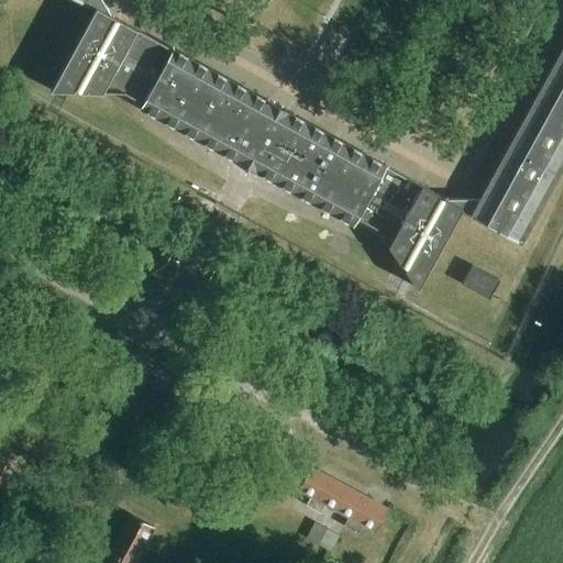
[(562,0),(75,0),(85,6),(87,0),(562,0),(562,44),(478,198),(448,200),(419,185),(418,187),(384,168),(386,165),(282,108),(173,48),(170,52),(136,33),(138,31),(95,8),(62,66),(47,90),(122,94),(128,97),(142,105),(139,109),(246,169),(353,227),(357,218),(390,236),(386,244),(414,289),(451,222),(472,217),(520,244),(562,166),(562,0)]
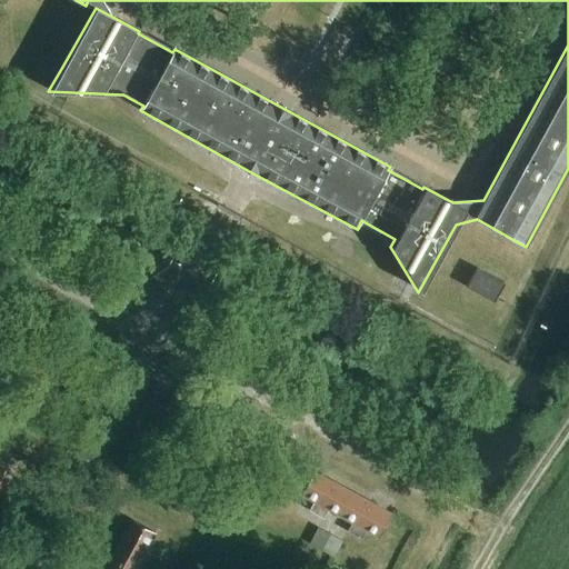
[(501,285),(473,270),(465,289),(491,303),(501,285)]
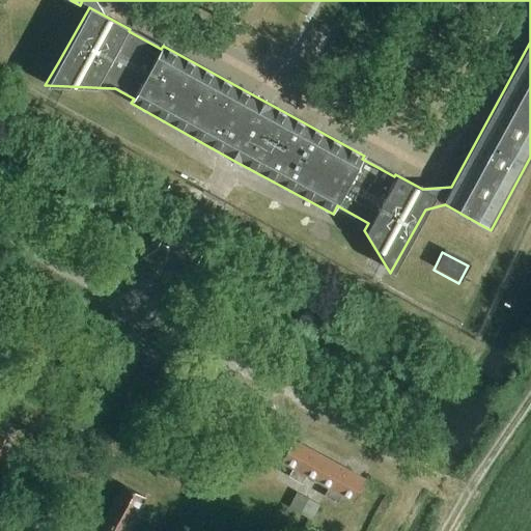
[(316,482),(328,460),(294,441),(281,463),(292,469),(287,477),(302,484),(306,476),(316,482)]
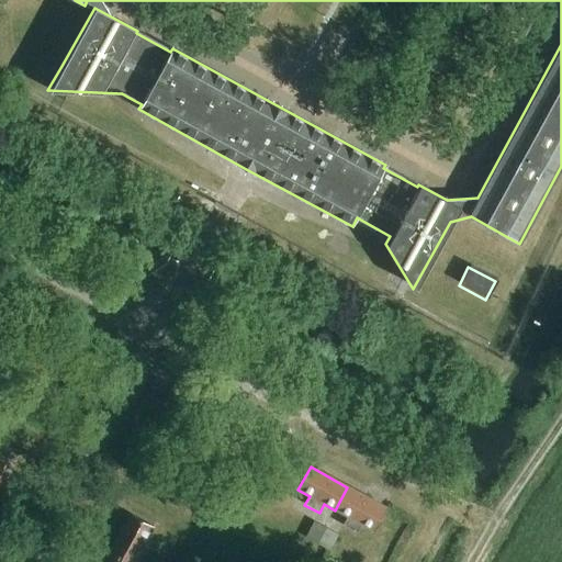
[(347,487),(335,510),(347,517),(343,526),(357,534),(361,525),(373,531),(385,508),(347,487)]
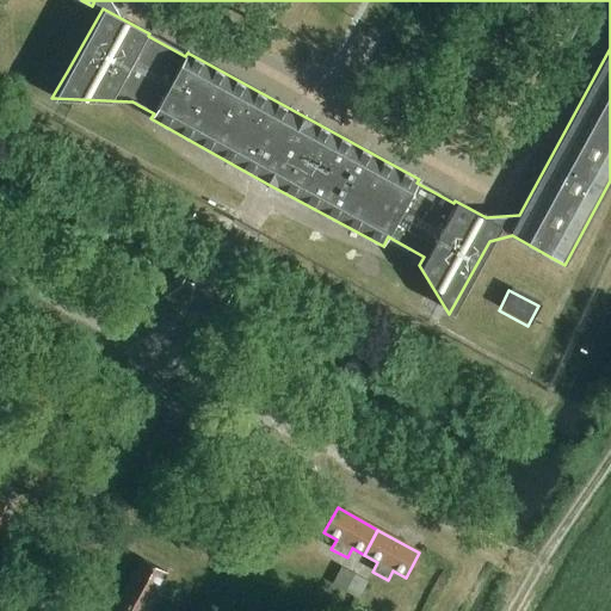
[(115,600),(134,610),(143,610),(148,604),(156,608),(165,591),(156,587),(164,574),(137,559),(115,600)]
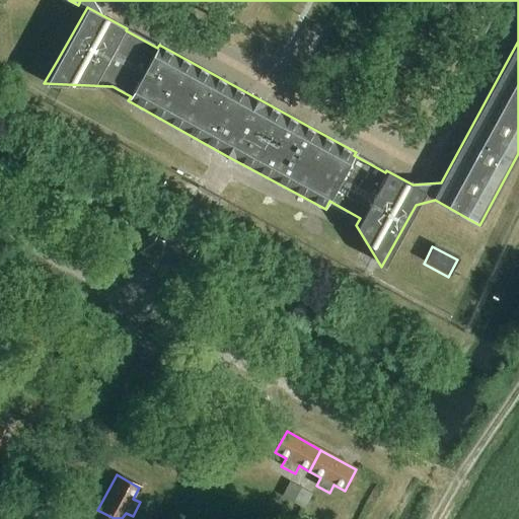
[(292,503),(300,489),(289,483),(281,497),(292,503)]
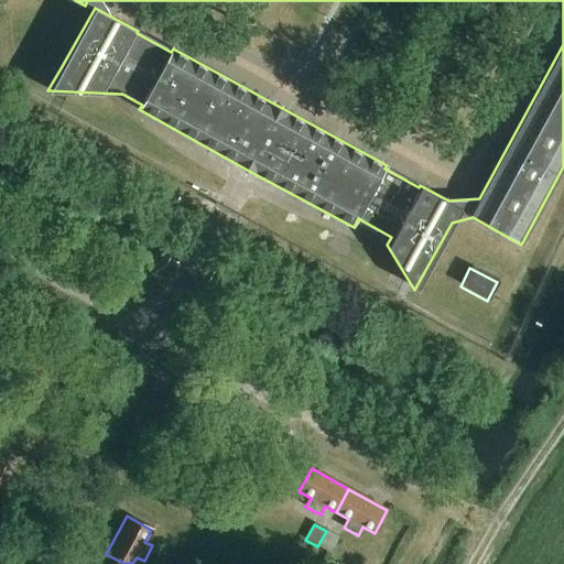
[(326,531),(317,546),(331,553),(338,538),(326,531)]
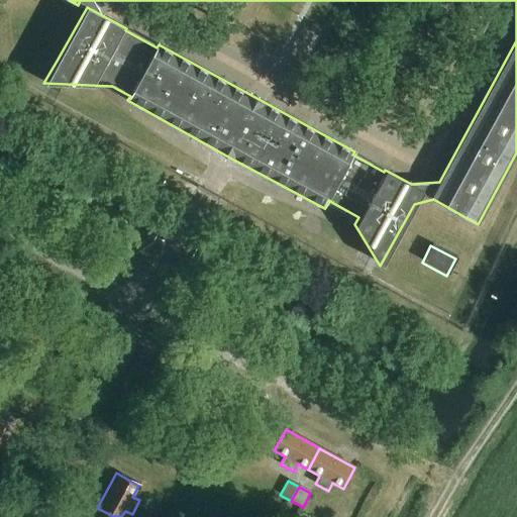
[(113,516),(97,508),(91,516),(113,516)]
